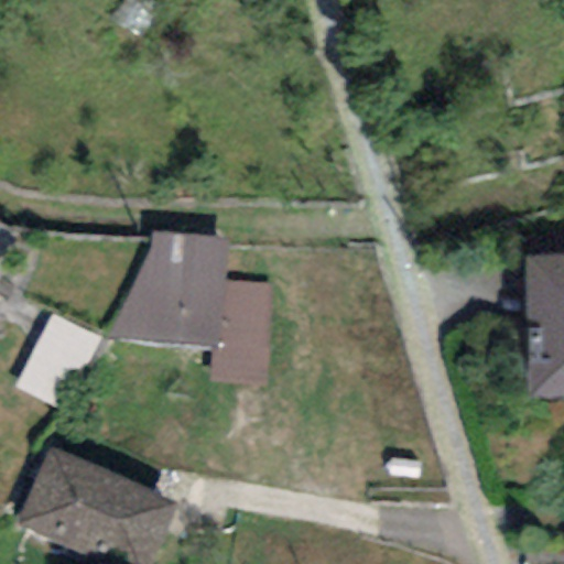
[(227,238),(151,234),(149,255),(105,338),(209,346),(218,346),(221,282),(227,238)]
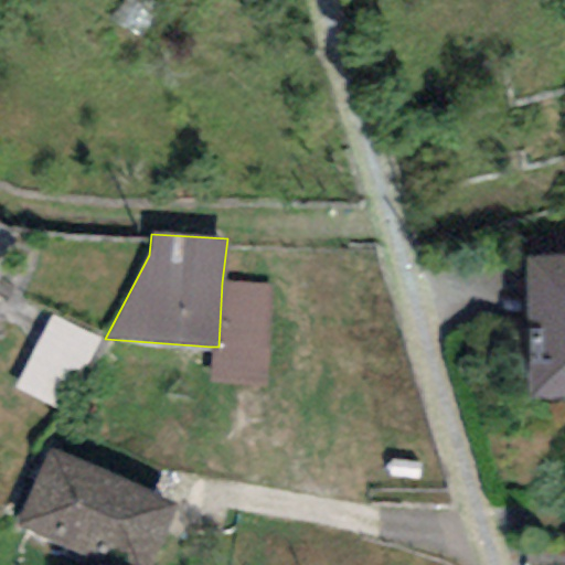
[(564,257),(526,258),(526,398),(564,398),(564,257)]
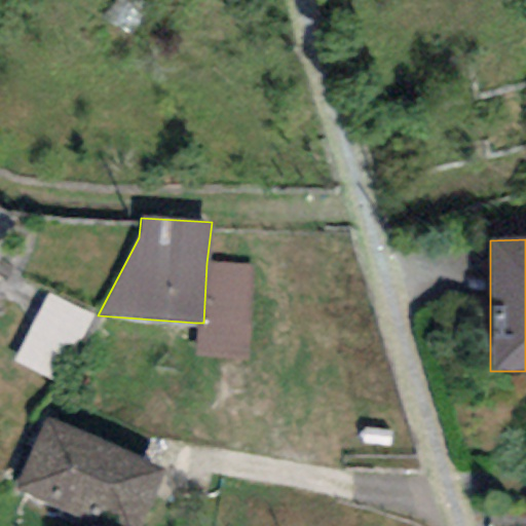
[(254,265),(207,263),(203,323),(195,323),(194,357),(250,359),(254,265)]
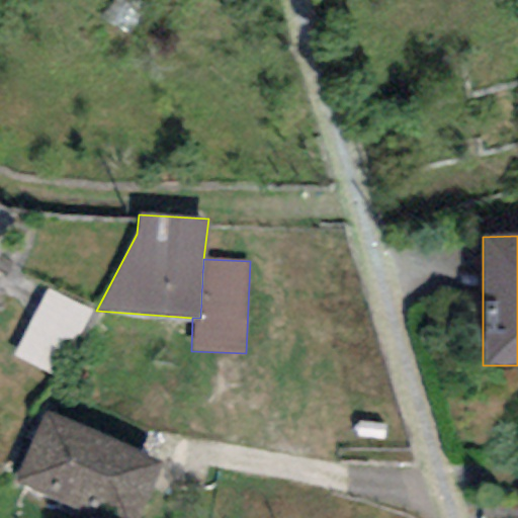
[(91,314),(48,289),(11,354),(55,378),(91,314)]
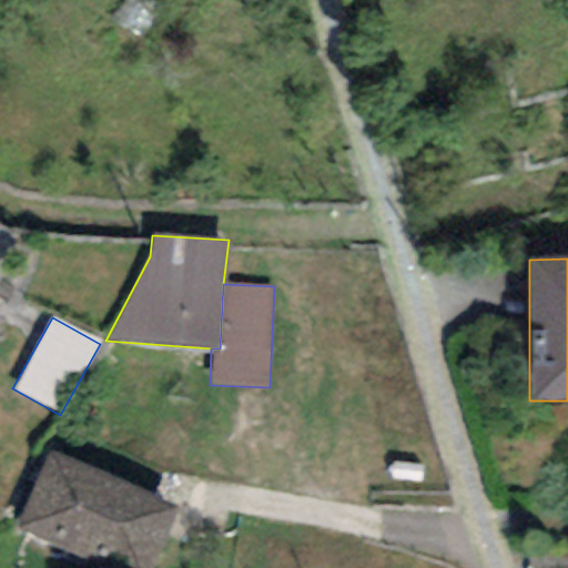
[(149,567),(178,511),(51,449),(12,526),(87,563),(94,548),(135,567),(149,567)]
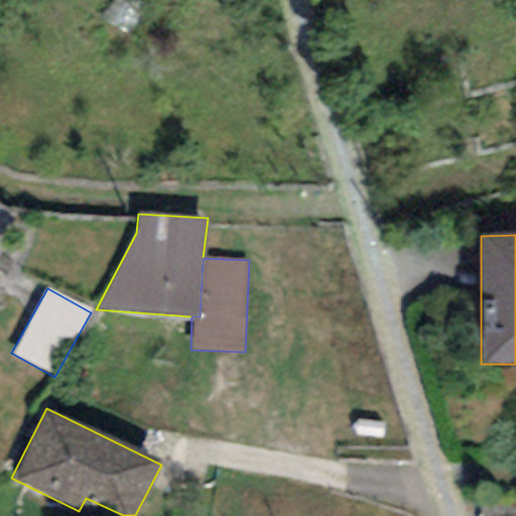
All buildings are outlined.
